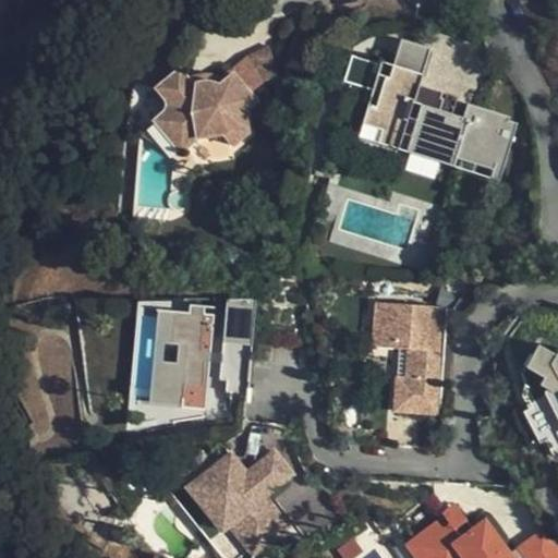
[(269,29),(284,51),(299,43),(286,11),(267,25),(269,29)]
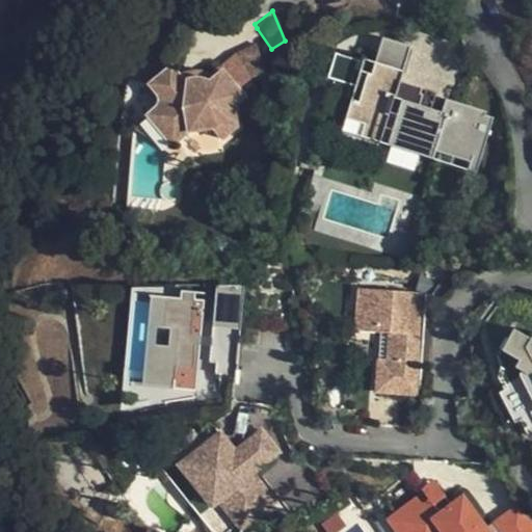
[(257,28),(255,24),(241,34),(211,33),(216,41),(241,42),(257,28)]
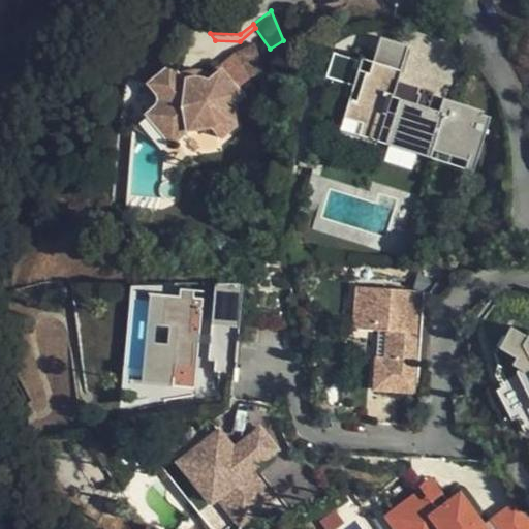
[(491,121),(497,97),(450,85),(446,98),(434,95),(439,75),(402,65),(412,33),(381,24),(370,62),(368,62),(358,96),(371,100),(364,125),(375,129),(423,141),(435,145),(438,135),(476,144),(484,119),(491,121)]
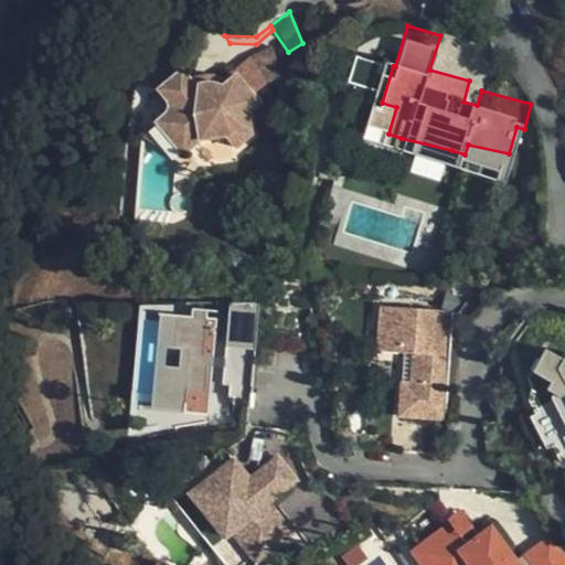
[(292,57),(288,52),(273,30),(256,44),(230,43),(224,35),(216,27),(195,46),(210,64),(192,78),(195,83),(214,105),(219,112),(235,98),(262,87),(274,103),(288,89),(284,65),(292,57)]
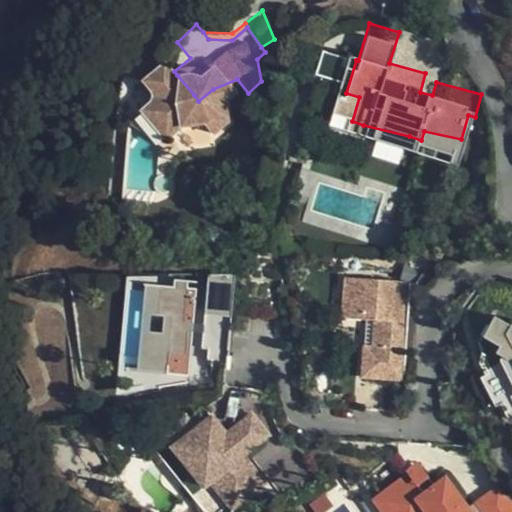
[(334,312),(338,272),(326,270),(321,321),(353,325),(352,341),(354,342),(352,373),(359,373),(361,343),(382,345),(385,318),(334,312)]
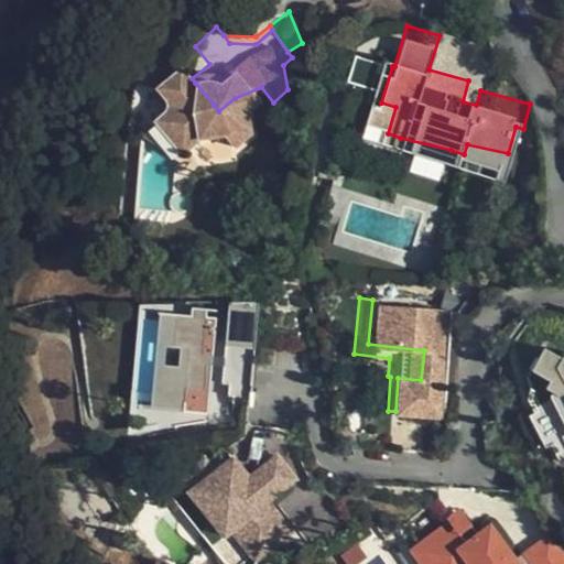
[(398,378),(396,411),(434,414),(444,307),(372,300),(368,344),(424,350),(421,380),(398,378)]
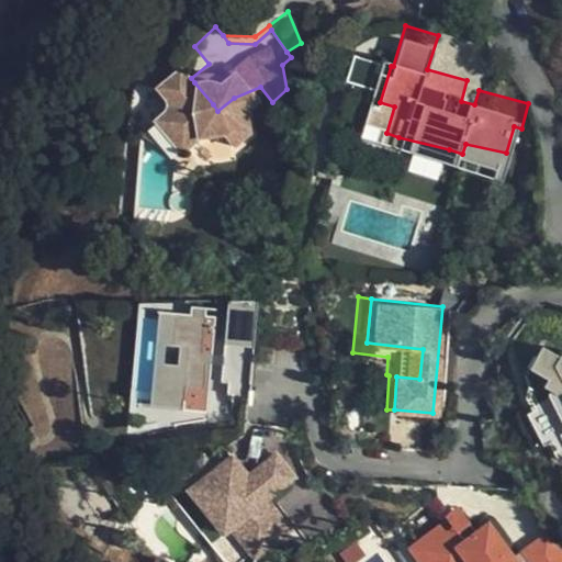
[(163,315),(179,316),(180,302),(142,305),(142,323),(154,323),(150,391),(138,391),(137,414),(149,415),(149,425),(158,424),(159,430),(173,428),(175,409),(177,409),(177,404),(157,403),(159,371),(179,372),(181,346),(160,345),(163,315)]
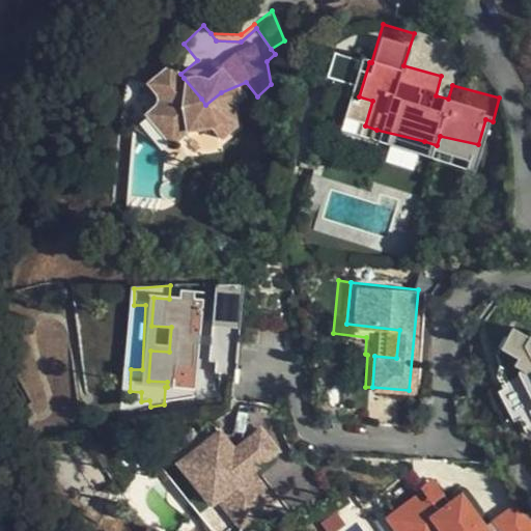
[(167,382),(167,387),(194,389),(200,301),(190,300),(190,292),(177,291),(177,300),(154,298),(151,326),(171,327),(169,352),(150,351),(148,381),(167,382)]
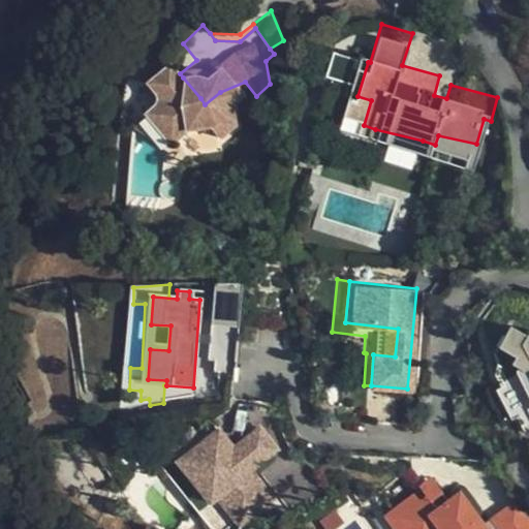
[(528,329),(503,324),(502,328),(483,320),(473,342),(492,350),(489,358),(496,361),(494,366),(512,406),(528,398),(528,329)]
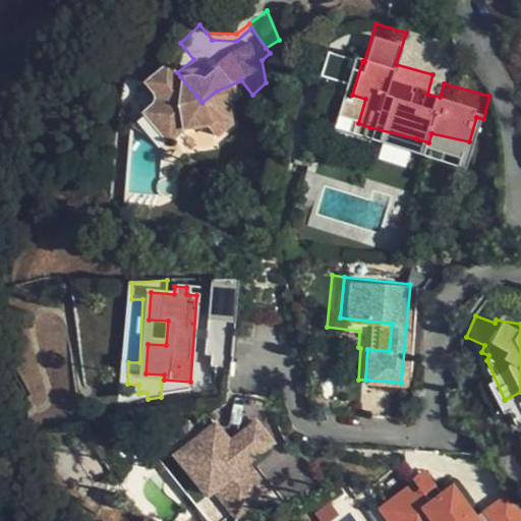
[(484,345),(466,337),(463,343),(469,355),(469,363),(474,375),(471,379),(485,409),(491,407),(499,418),(510,423),(520,427),(520,413),(519,410),(520,409),(520,392),(505,400),(486,360),(488,355),(481,352),(484,345)]
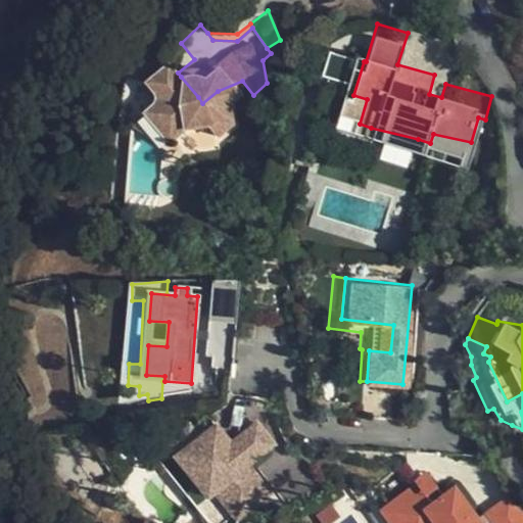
[(192,421),(175,434),(216,486),(228,477),(246,503),(249,507),(271,490),(248,461),(274,442),(257,420),(232,439),(218,422),(202,434),(192,421)]
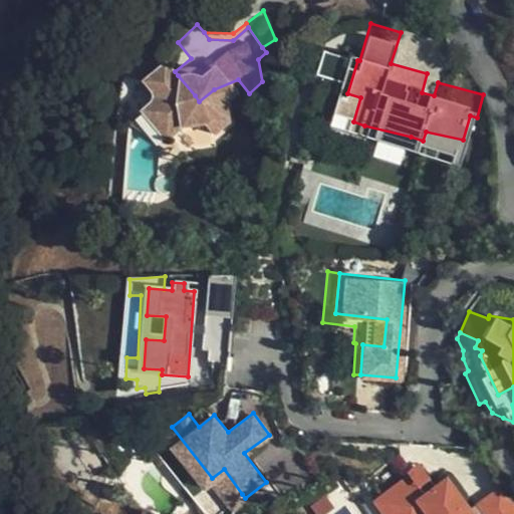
[(212,478),(172,427),(153,442),(207,513),(215,513),(242,494),(224,469),(212,478)]
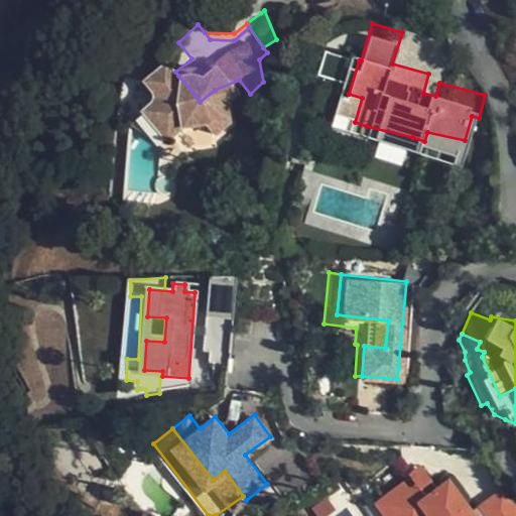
[(470,515),(443,482),(425,496),(409,475),(373,502),(383,515),(470,515)]
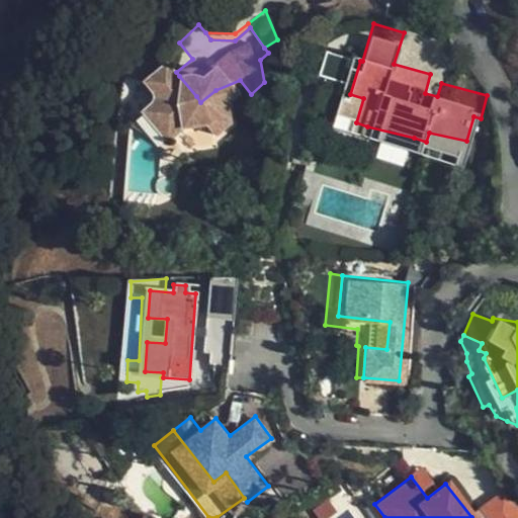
[(517,517),(517,509),(504,491),(478,511),(483,517),(517,517)]
